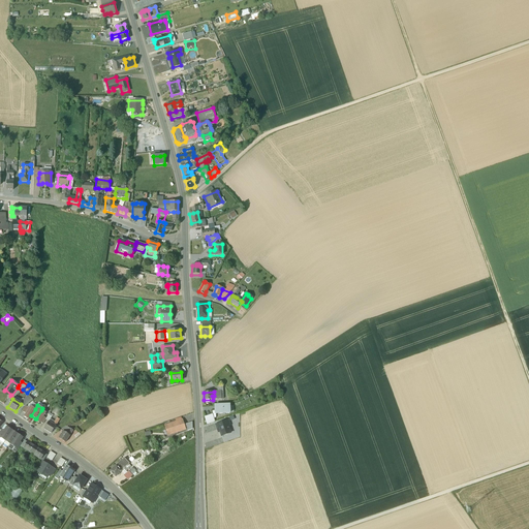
[(229,405),(215,406),(215,411),(215,414),(216,414),(229,413),(229,405)]
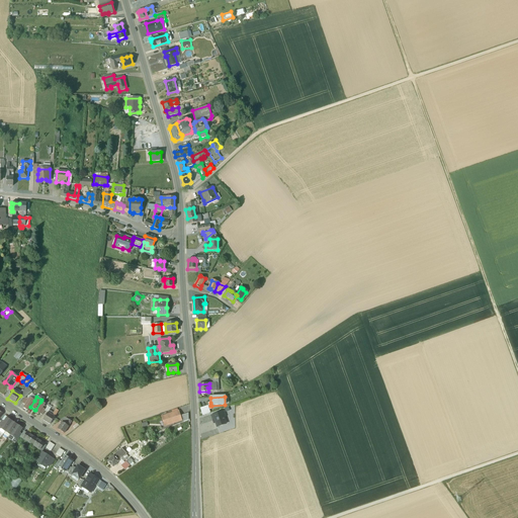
[(34,401),(29,398),(28,400),(25,405),(23,408),(27,411),(30,407),(34,401)]
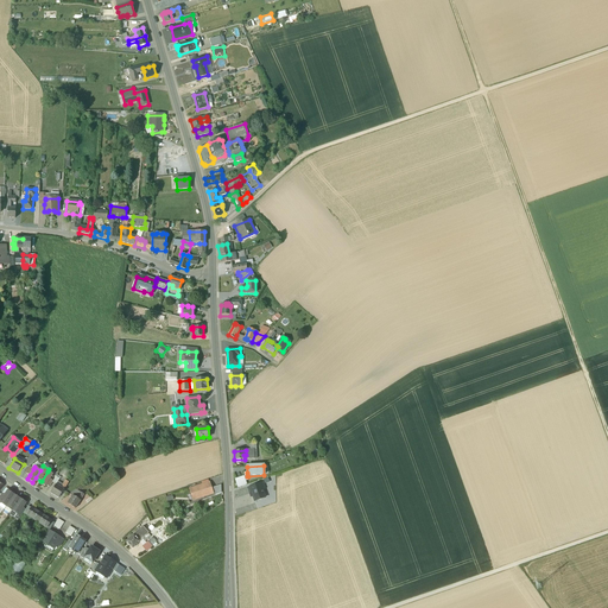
[(54,475),(48,472),(42,481),(40,481),(39,483),(45,487),(46,486),(50,480),(54,475)]
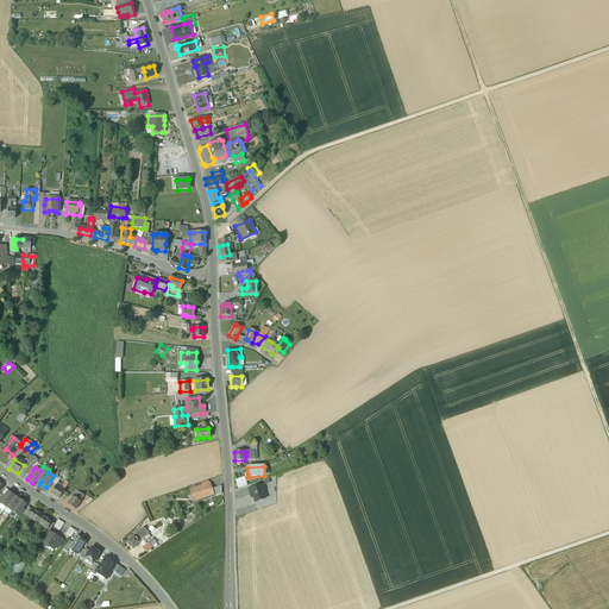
[(244,478),(236,481),(238,489),(246,485),(245,482),(244,478)]
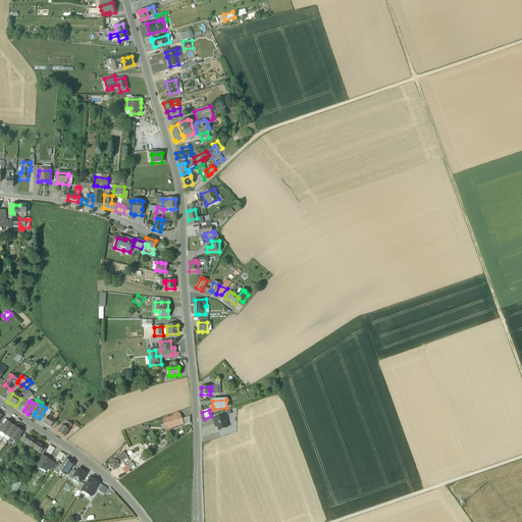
[(179,415),(163,420),(166,429),(174,426),(174,424),(181,422),(179,415)]
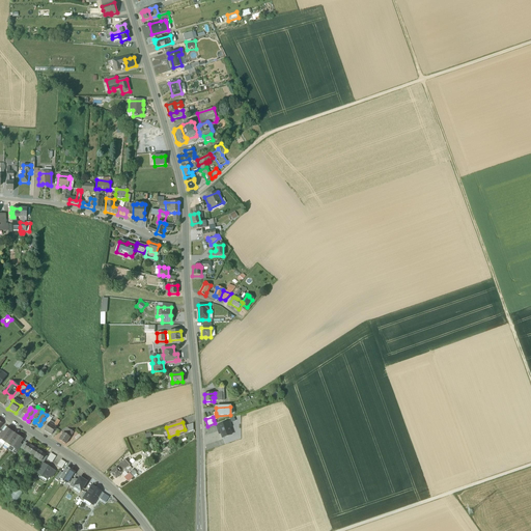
[(230,427),(229,422),(217,426),(218,431),(220,430),(222,438),(231,435),(229,428),(230,427)]
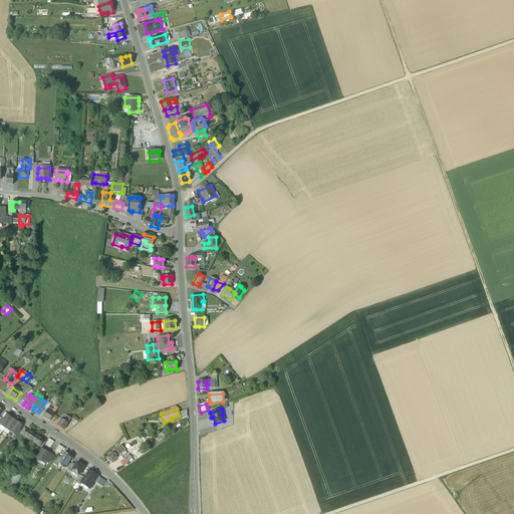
[(51,413),(47,410),(42,417),(49,422),(54,414),(51,413)]
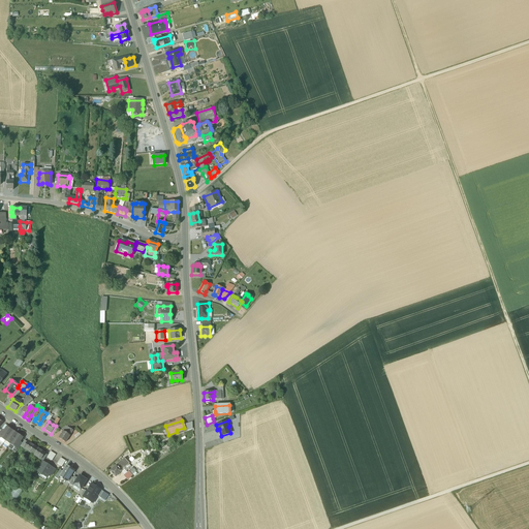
[(6,428),(4,432),(0,437),(0,438),(5,441),(12,431),(6,428)]
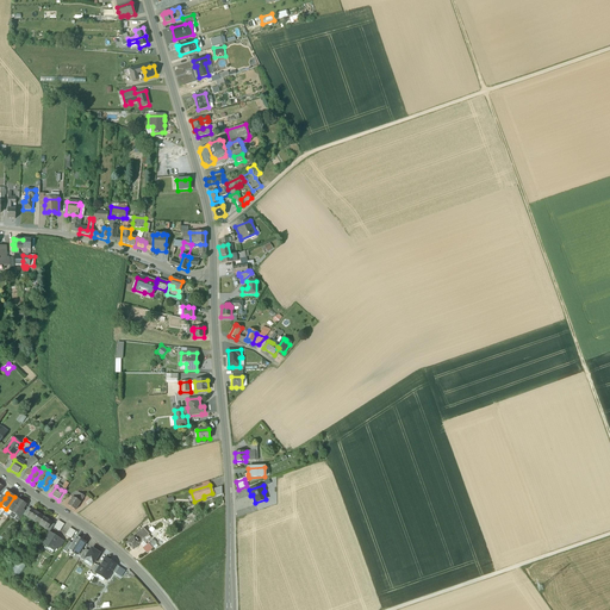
[(14,497),(6,509),(12,512),(19,500),(14,497)]
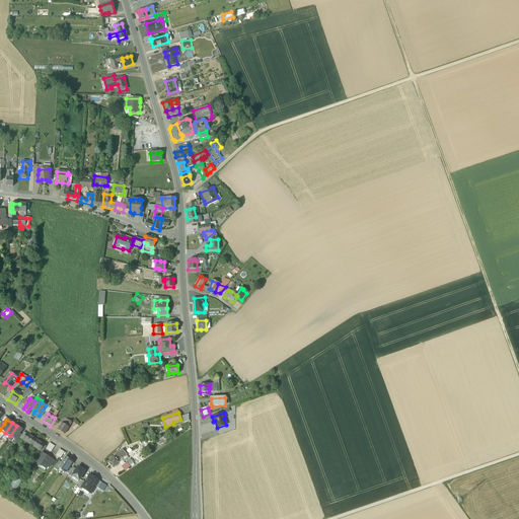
[(62,423),(58,430),(64,434),(69,428),(65,425),(62,423)]
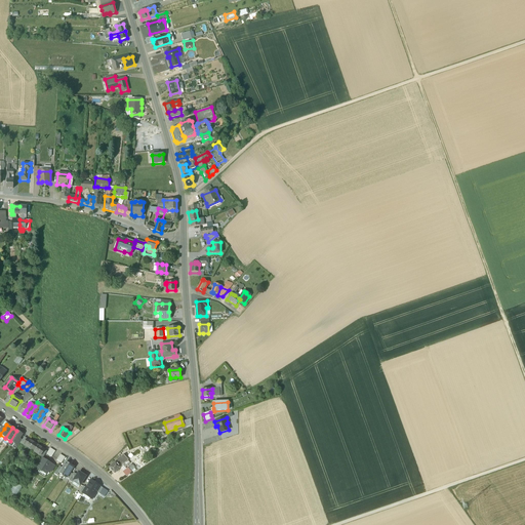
[(16,431),(10,441),(14,444),(15,444),(17,440),(17,441),(19,439),(23,435),(16,431)]
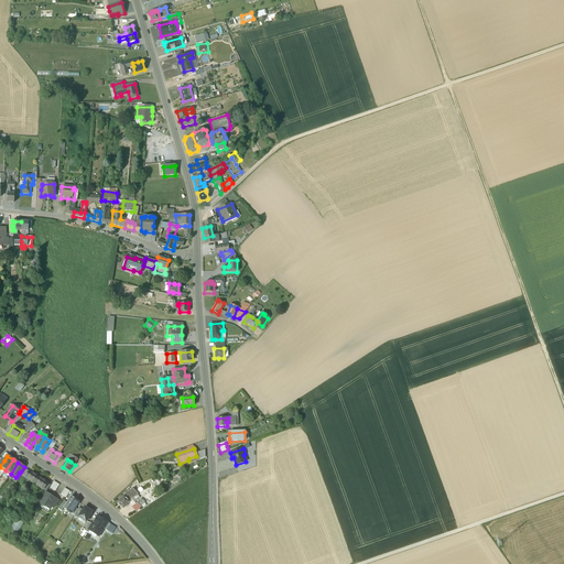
[(39,477),(30,470),(29,472),(24,478),(34,485),(39,477)]
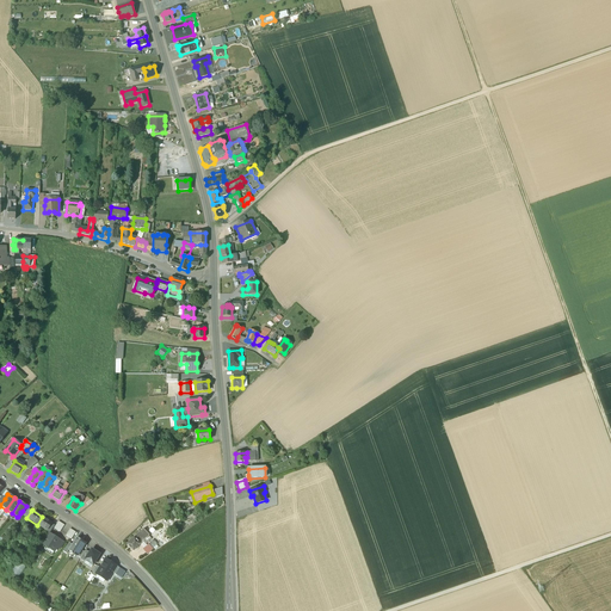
[(23,511),(20,513),(20,512),(18,517),(17,517),(16,519),(19,522),(26,512),(23,511)]
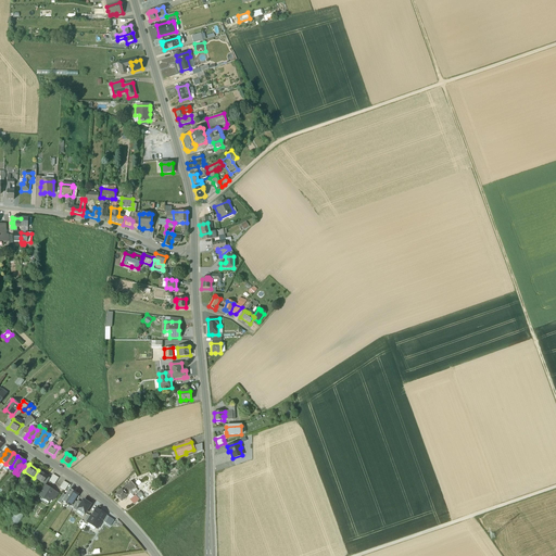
[(48,476),(38,470),(34,478),(42,483),(47,477),(48,476)]
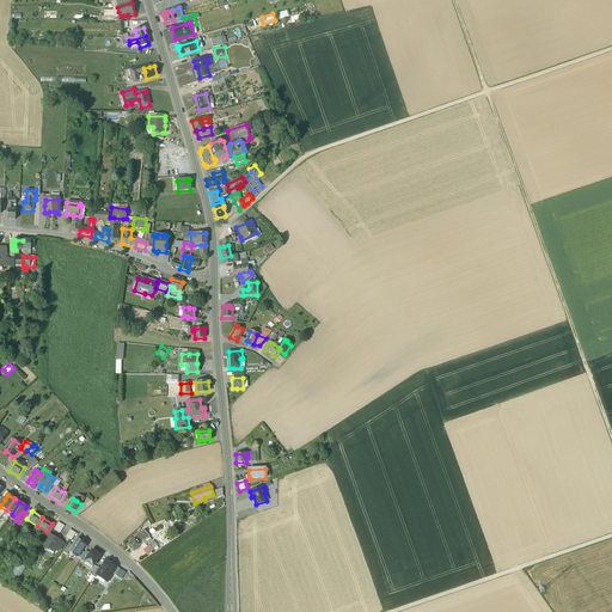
[(65,526),(59,522),(54,530),(60,533),(65,526)]
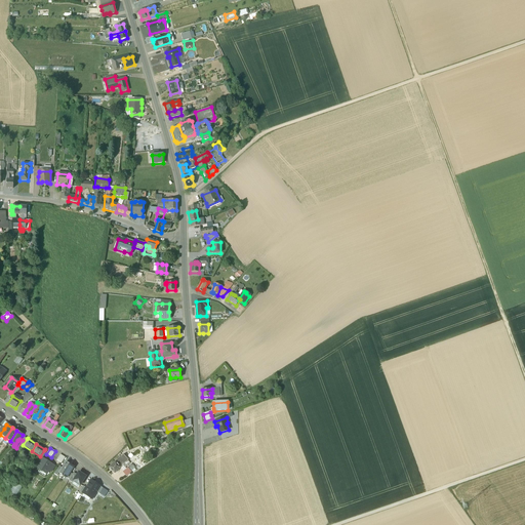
[(65,457),(61,454),(56,460),(62,463),(65,457)]
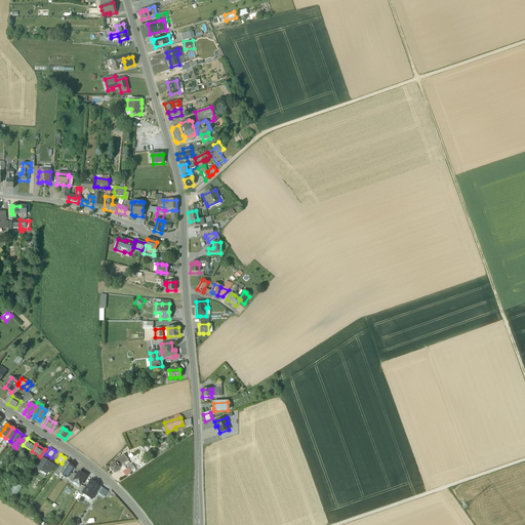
[(128,460),(123,455),(120,457),(123,460),(125,463),(127,461),(128,460)]
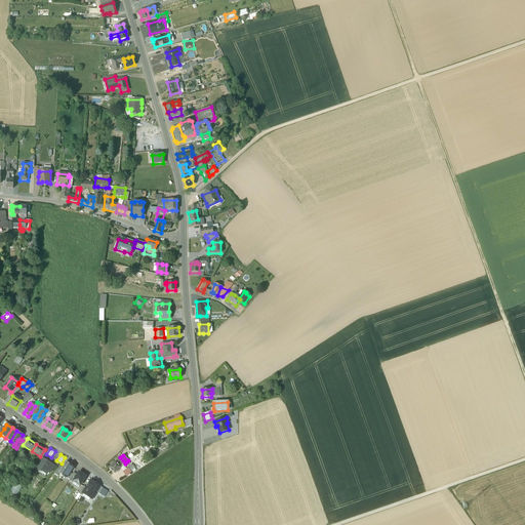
[(54,467),(42,458),(37,468),(46,474),(49,471),(51,472),(54,467)]
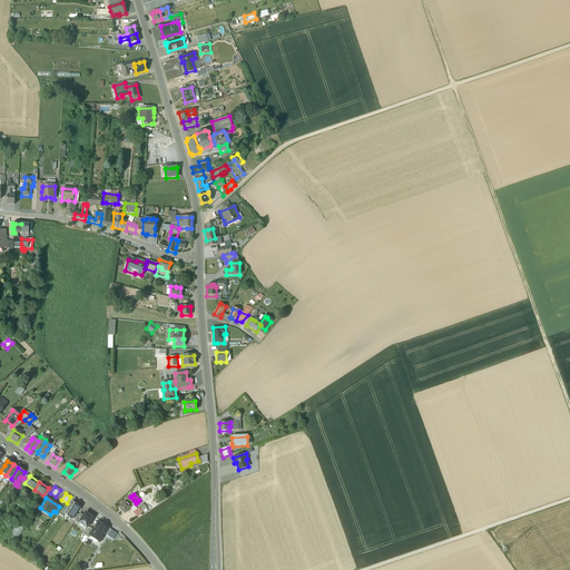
[(77,505),(71,501),(67,508),(64,513),(64,514),(68,517),(72,519),(76,513),(80,508),(77,505)]
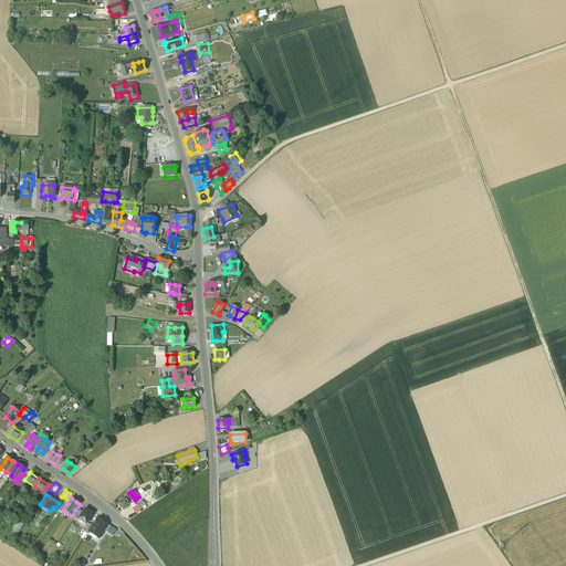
[(124,498),(117,504),(124,511),(130,504),(124,498)]
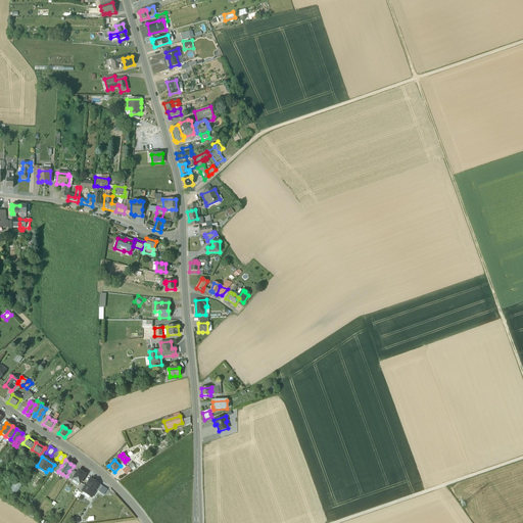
[(132,470),(133,471),(136,468),(131,462),(122,470),(126,475),(132,470)]
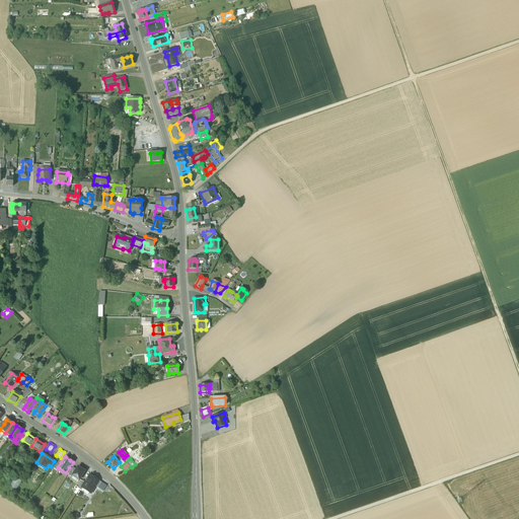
[(68,474),(68,475),(72,477),(72,476),(72,475),(76,469),(73,467),(68,474)]
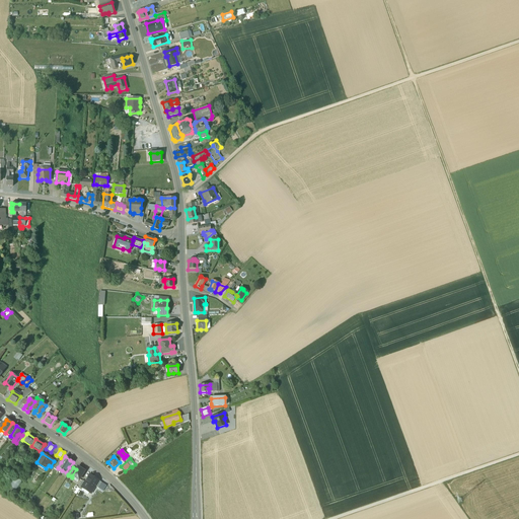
[(76,469),(72,475),(72,476),(79,480),(84,471),(78,467),(76,469)]
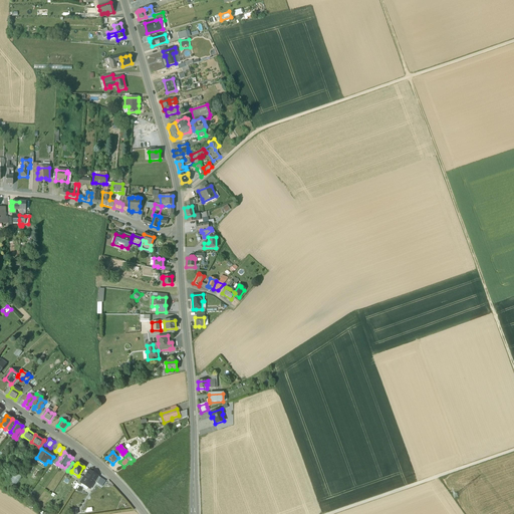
[(84,478),(80,483),(81,484),(90,489),(94,482),(98,476),(88,470),(84,478)]
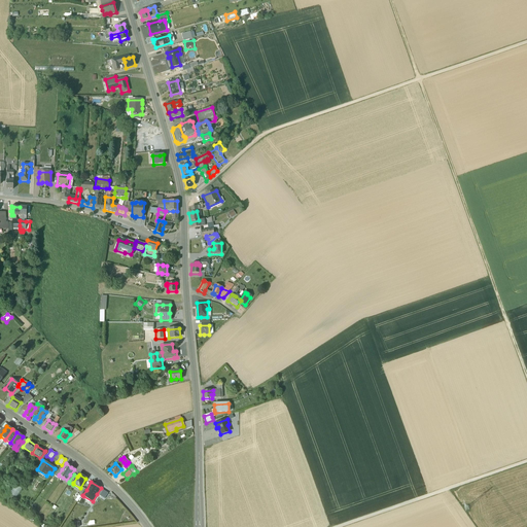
[(5,499),(12,504),(22,490),(14,485),(5,499)]
